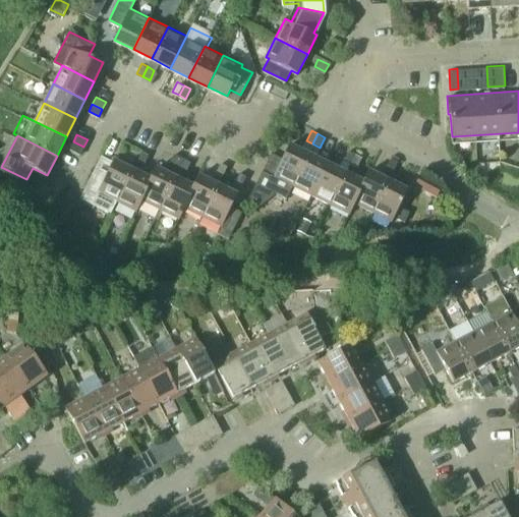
[(83,147),(73,141),(70,148),(80,153),(83,147)]
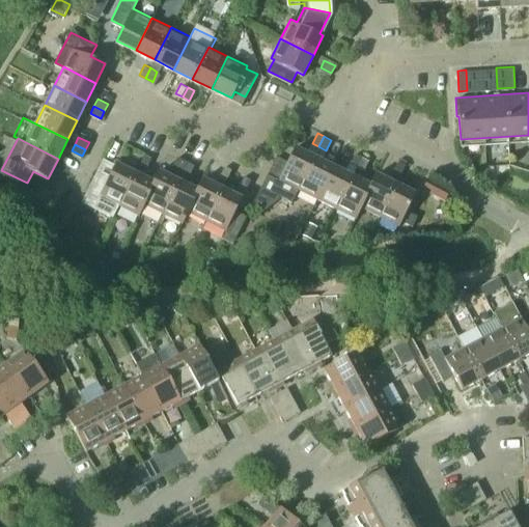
[(293,200),(299,188),(315,156),(296,145),(288,160),(277,155),(254,200),(267,206),(281,195),(293,200)]
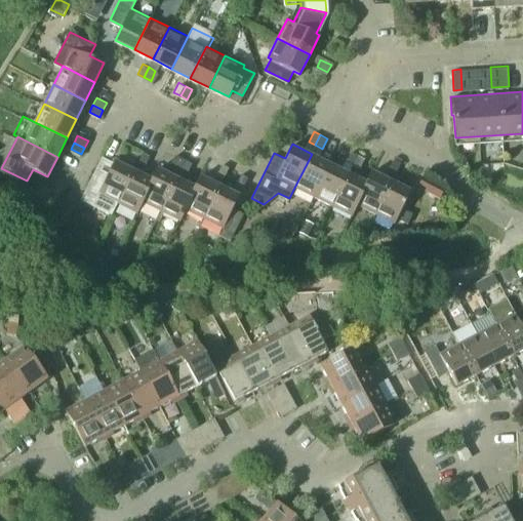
[(346,160),(352,164),(358,153),(351,150),(346,160)]
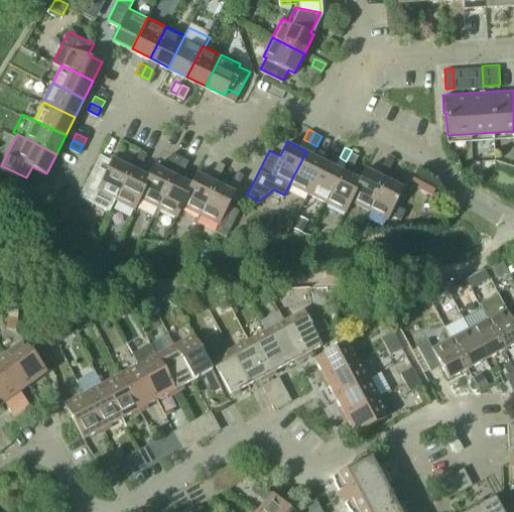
[(147,151),(141,148),(135,158),(142,161),(147,151)]
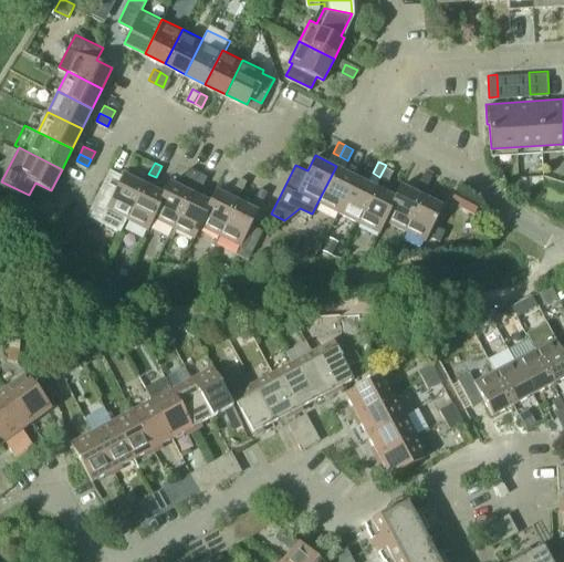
[(393,169),(386,165),(379,177),(387,180),(393,169)]
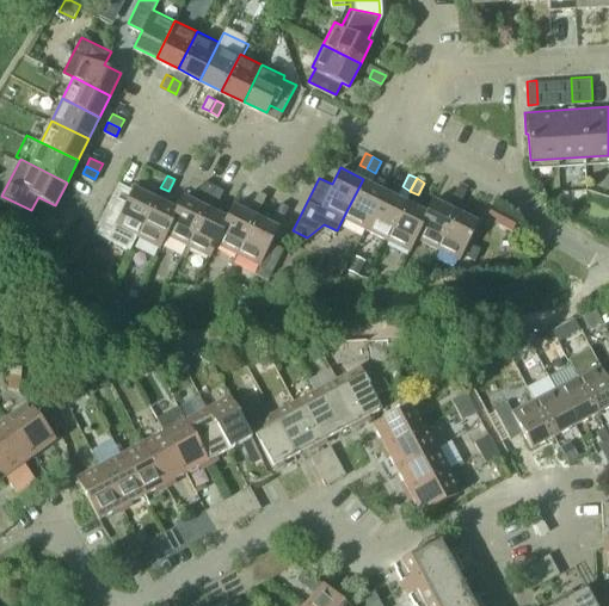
[(365,227),(385,190),(363,179),(344,216),(365,227)]
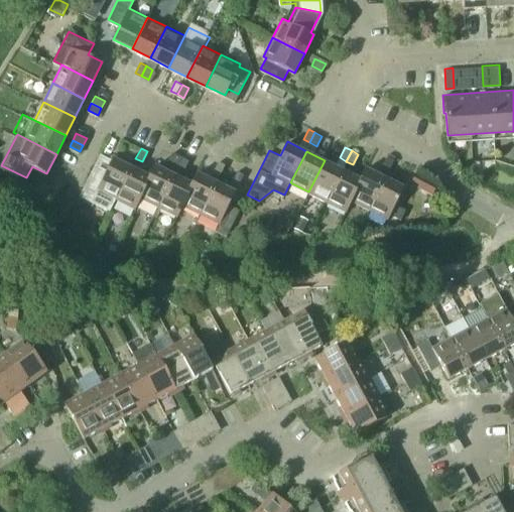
[(183,155),(176,152),(175,152),(170,162),(177,165),(183,155)]
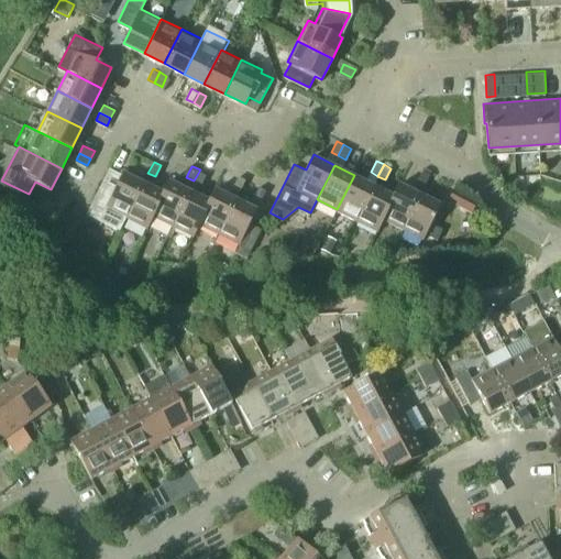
[(127,216),(128,216),(144,182),(123,171),(122,173),(110,167),(88,212),(121,229),(127,216)]
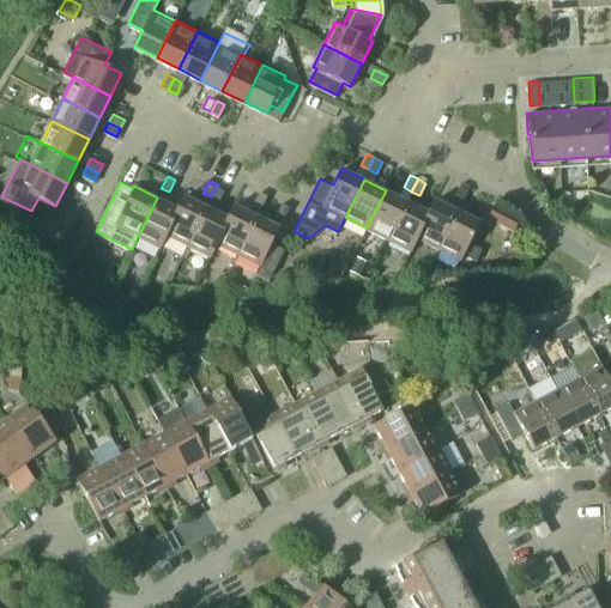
[(225,189),(218,184),(211,196),(219,201),(225,189)]
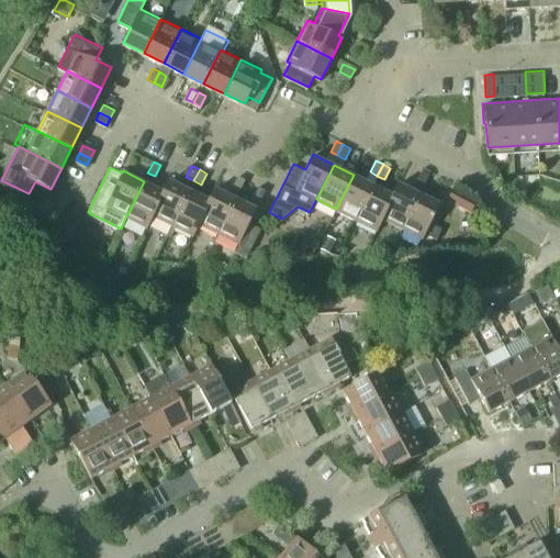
[(424,183),(429,173),(422,169),(416,179),(424,183)]
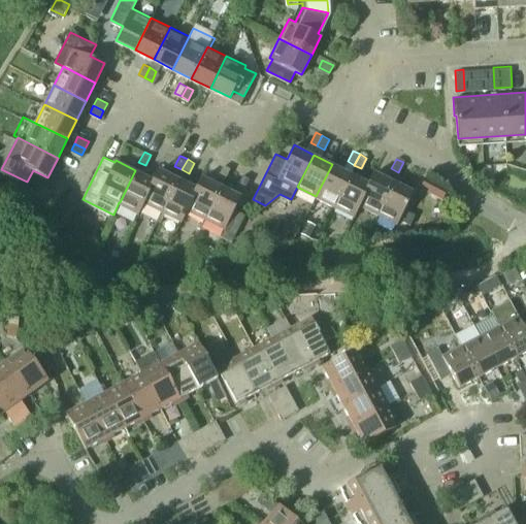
[(231,167),(224,163),(219,173),(226,177),(231,167)]
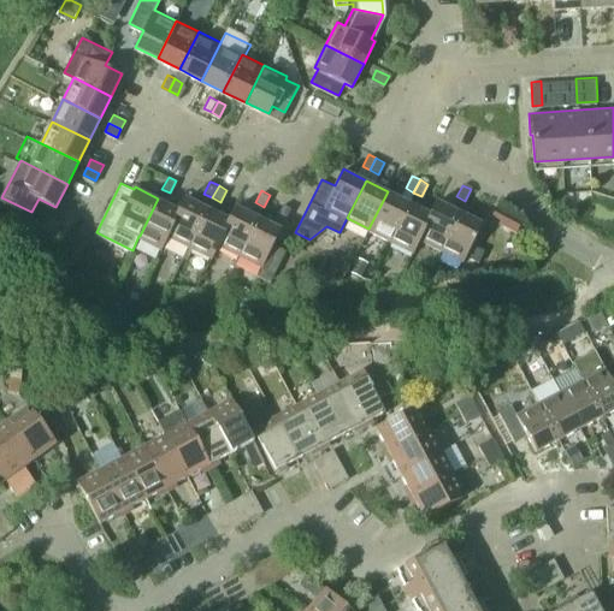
[(369,229),(391,239),(409,202),(388,191),(369,229)]
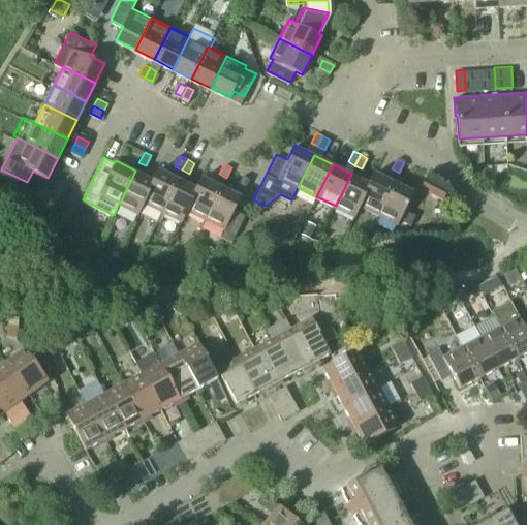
[(159,168),(153,179),(154,180),(144,201),(145,202),(159,208),(154,217),(158,219),(179,178),(159,168)]
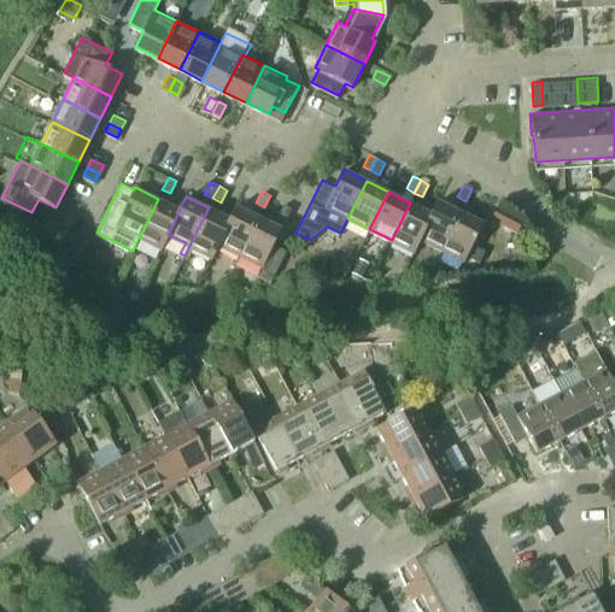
[(163,247),(169,235),(168,234),(180,210),(179,209),(158,199),(140,236),(163,247)]
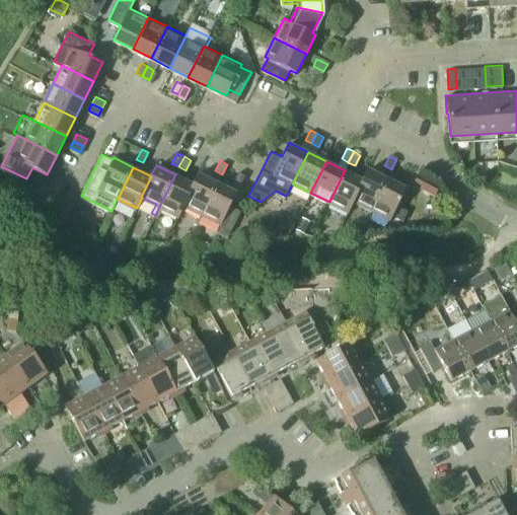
[(354,201),(372,209),(387,177),(368,168),(362,178),(363,179),(353,200),(354,201)]
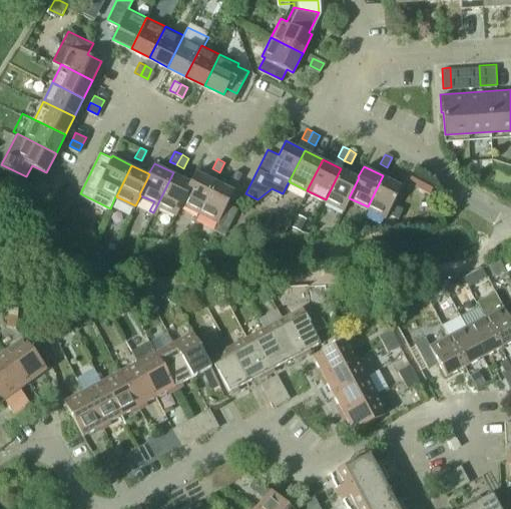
[(242,171),(235,167),(230,178),(237,181),(242,171)]
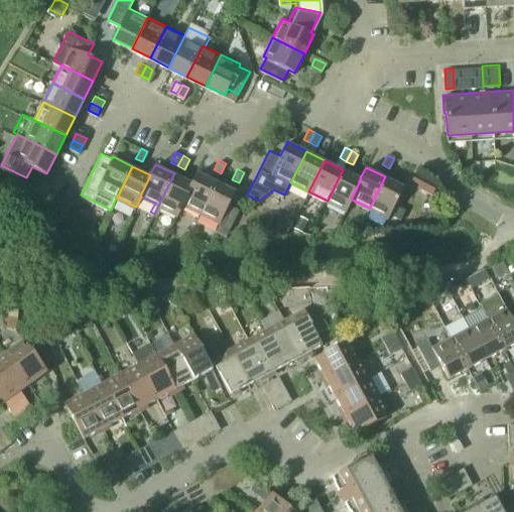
[(361,178),(360,177),(343,169),(328,201),(347,210),(352,200),(351,199),(361,178)]
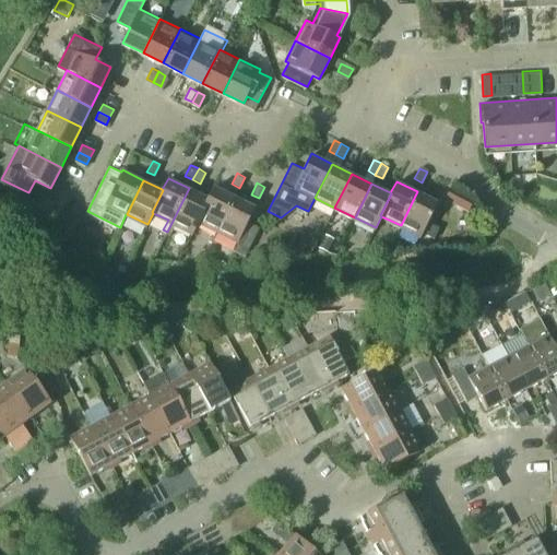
[(209,237),(213,239),(235,197),(213,186),(208,198),(209,198),(198,221),(199,221),(214,228),(209,237)]
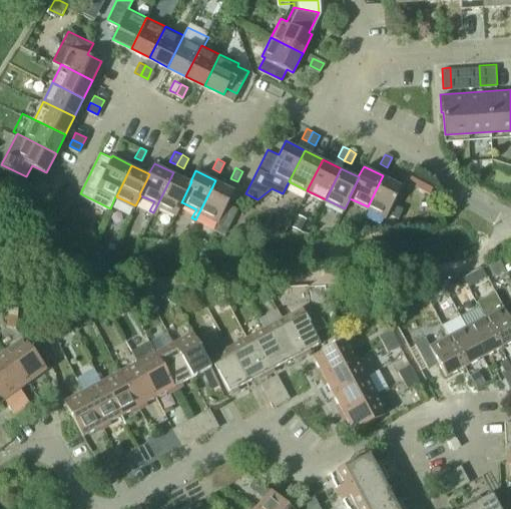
[(415,170),(409,182),(430,193),(436,181),(415,170)]
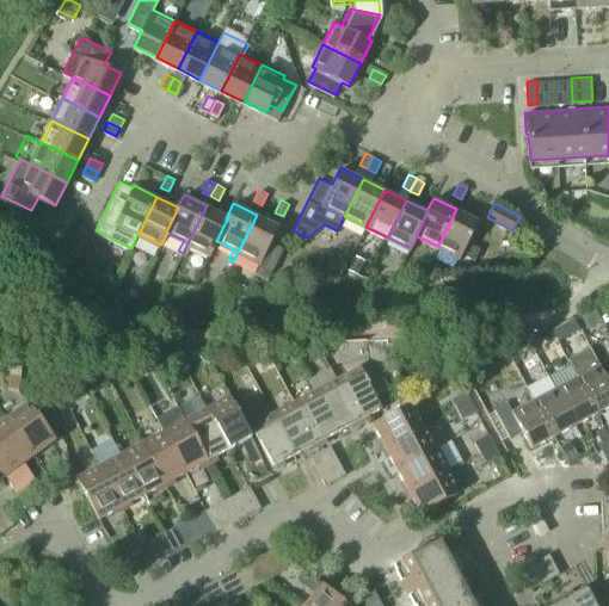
[(211,254),(217,241),(216,241),(228,216),(227,216),(207,205),(183,253),(188,255),(192,245),(211,254)]
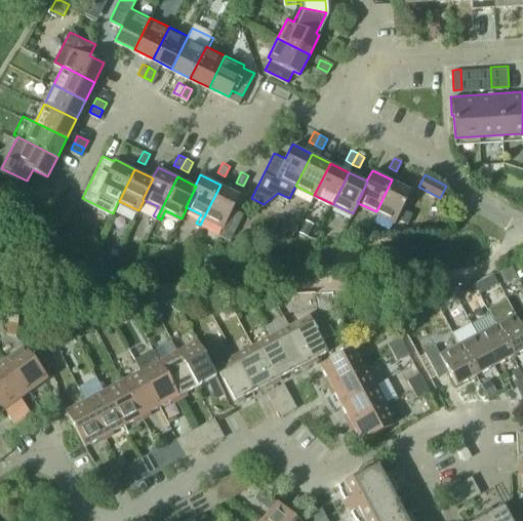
[(392,179),(376,211),(395,222),(411,190),(392,179)]
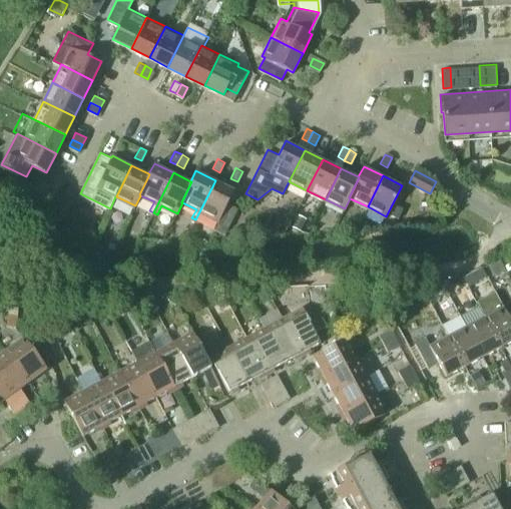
[(36,187),(47,193),(52,184),(40,178),(36,187)]
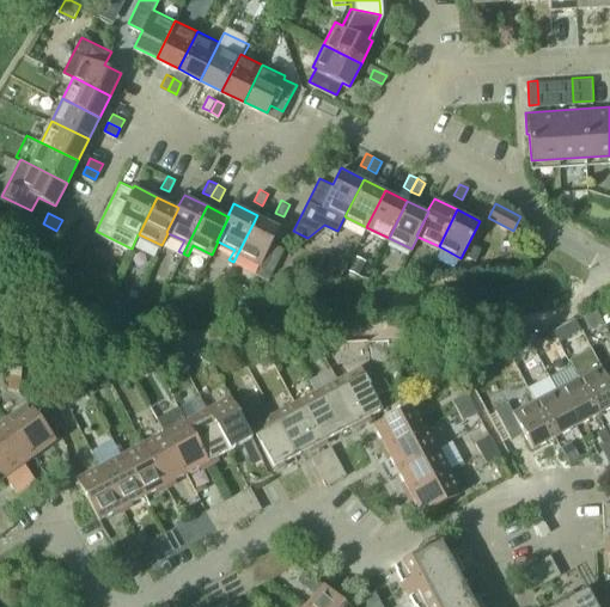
[(256,273),(269,280),(285,246),(273,240),(280,226),(257,215),(233,262),(237,264),(242,253),(261,263),(256,273)]
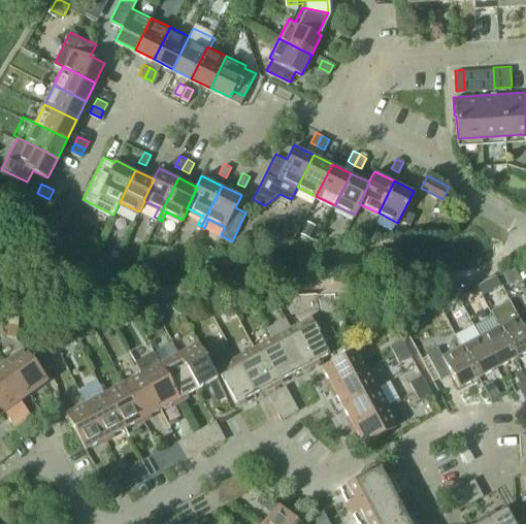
[(411,224),(416,214),(408,210),(403,221),(411,224)]
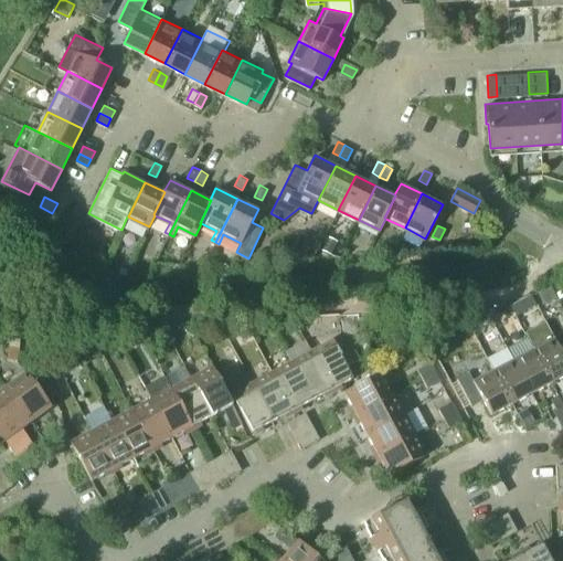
[(330,235),(324,249),(332,253),(339,240),(330,235)]
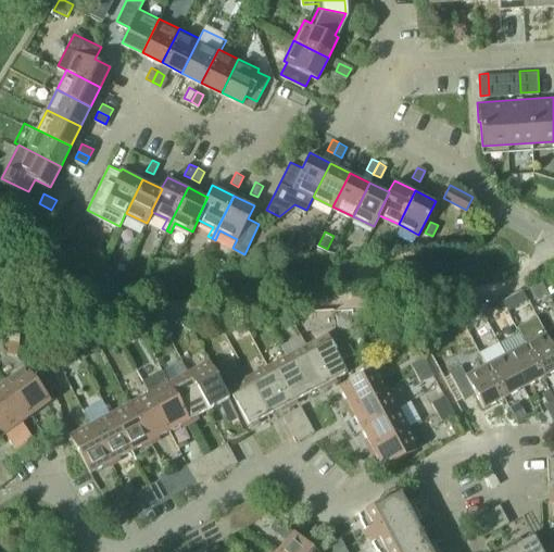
[(292,239),(287,250),(310,252),(317,237),(309,233),(304,239),(292,239)]
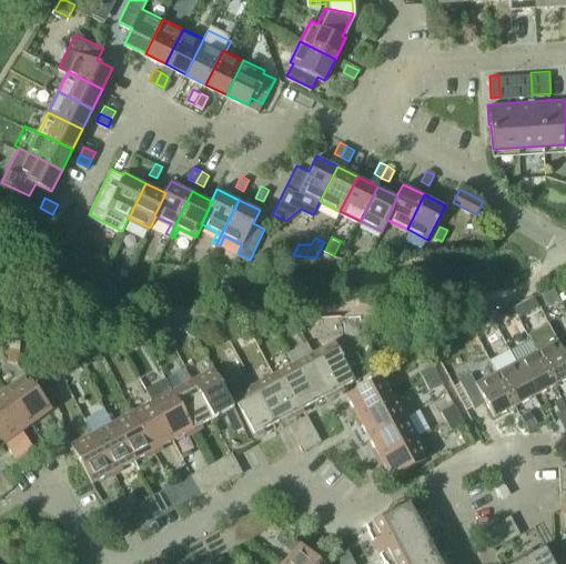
[(555,284),(542,292),(548,304),(562,298),(555,284)]
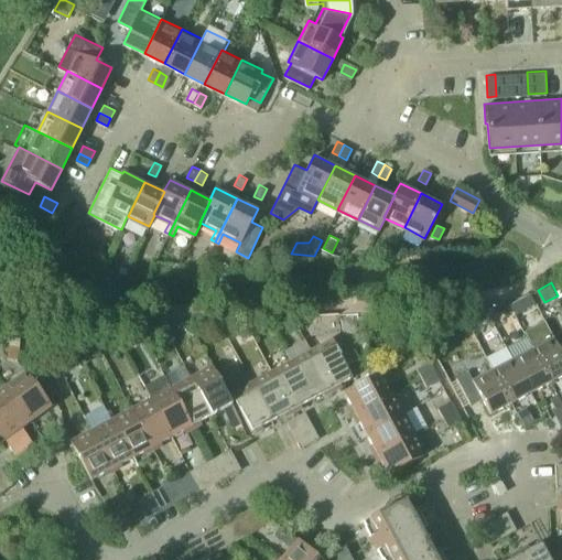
[(487,310),(484,303),(483,302),(464,304),(471,319),(487,310)]
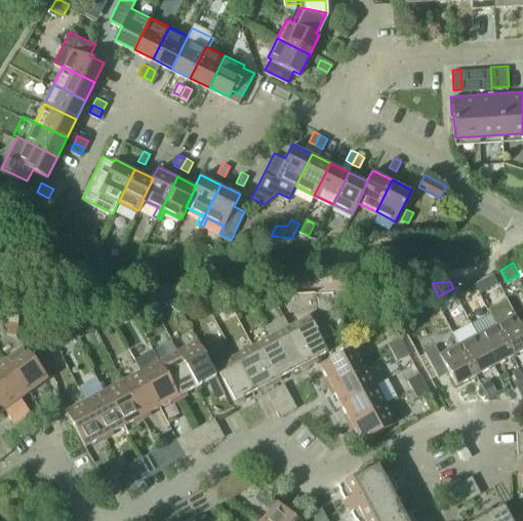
[(458,294),(470,287),(466,281),(454,287),(458,294)]
